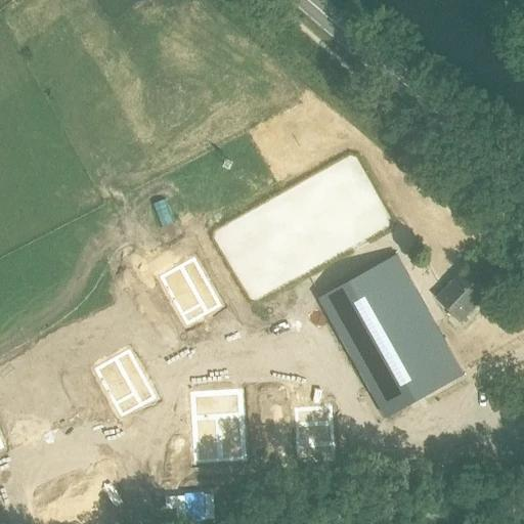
[(386,417),(463,374),(397,256),(319,299),(386,417)]
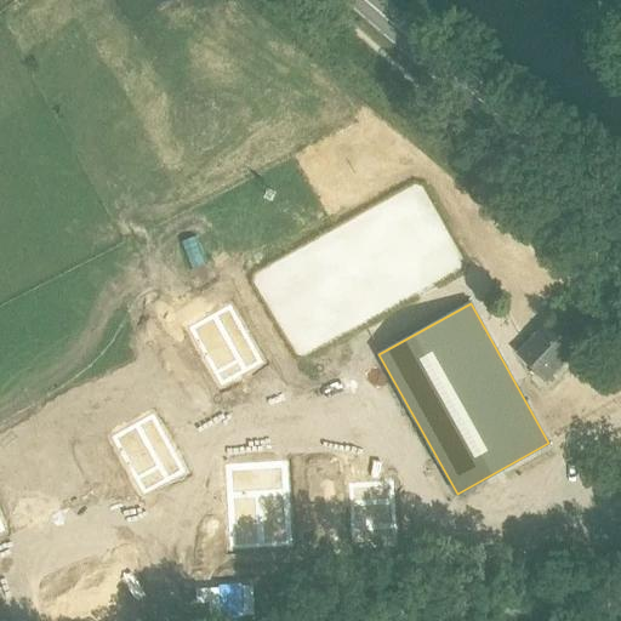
[(262,363),(231,306),(191,329),(222,385),(262,363)]
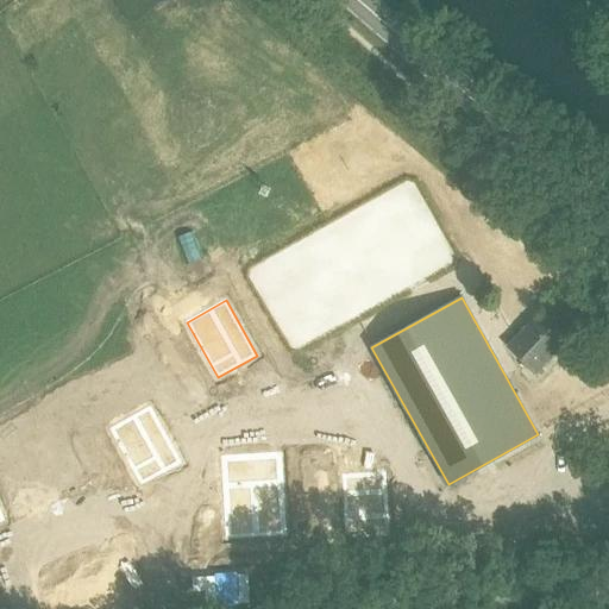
[(534,372),(563,343),(537,316),(507,347),(534,372)]
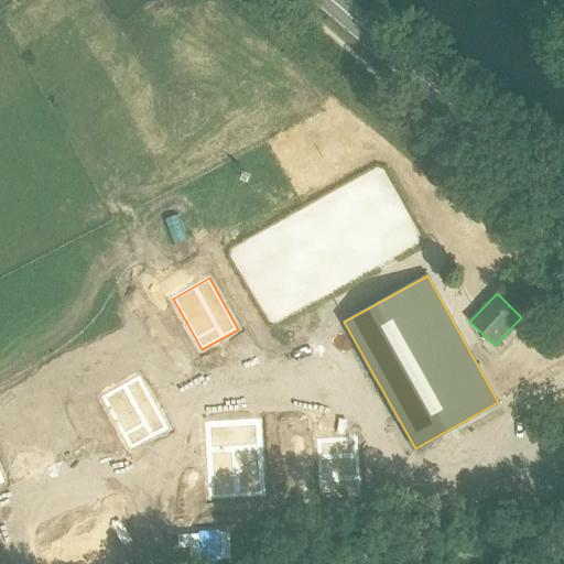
[(167,429),(139,378),(102,398),(131,449),(167,429)]
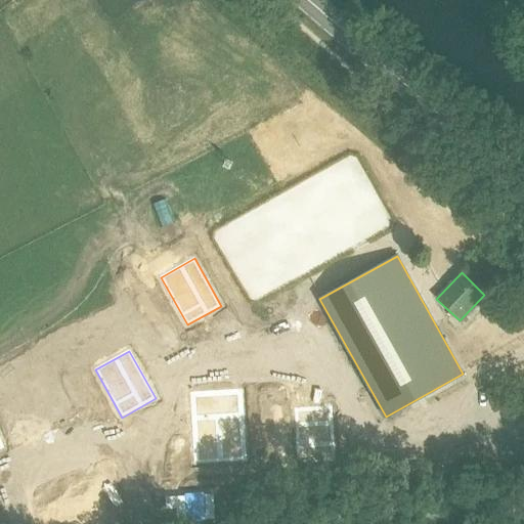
[(191,394),(197,463),(245,461),(241,391),(191,394)]
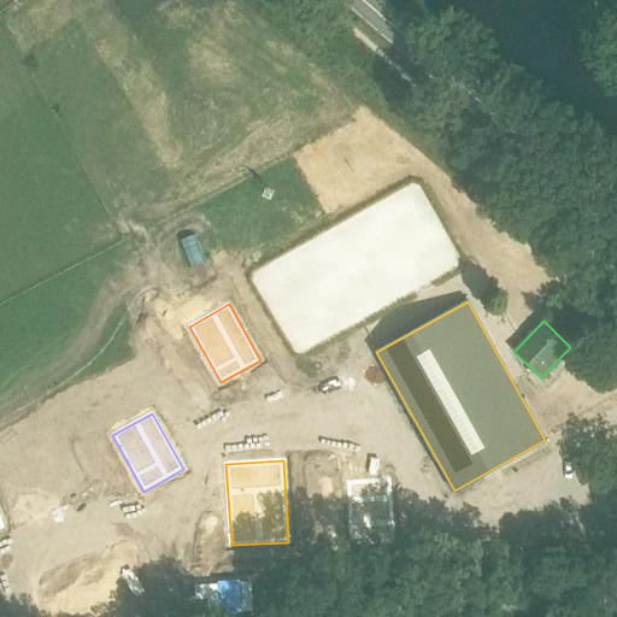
[(391,480),(348,482),(352,545),(394,542),(391,480)]
